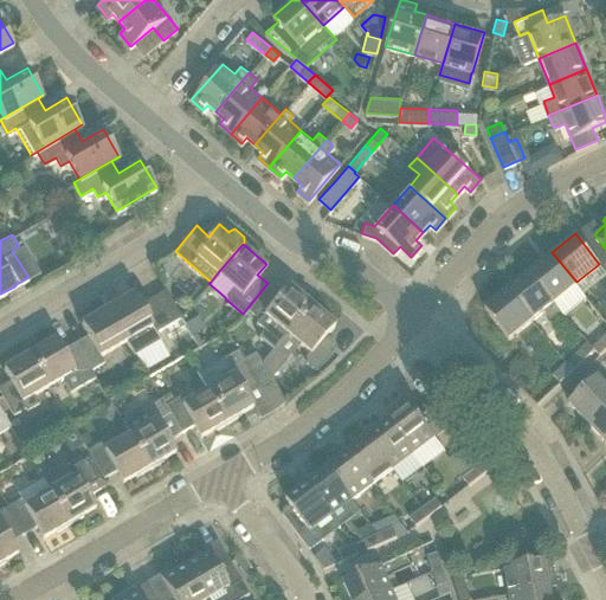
[(554,300),(577,282),(552,252),(530,270),(554,300)]
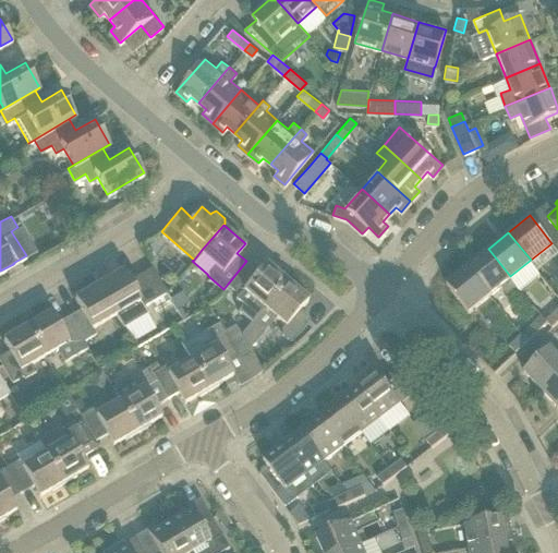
[(509,277),(510,276),(488,249),(468,265),(489,292),(501,284),(507,290),(514,285),(509,277)]
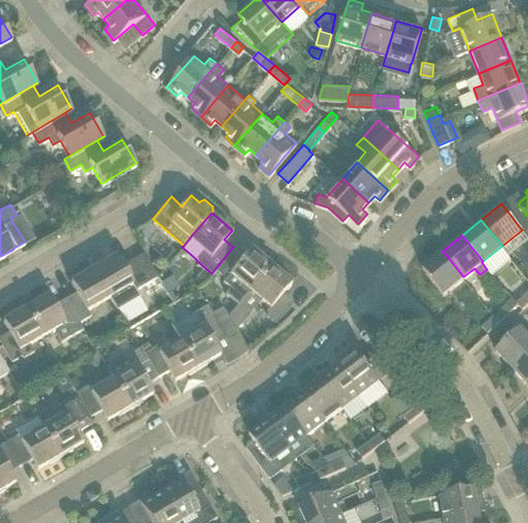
[(238,302),(250,288),(270,264),(251,247),(243,255),(233,247),(216,268),(225,276),(223,279),(230,285),(225,291),(238,302)]
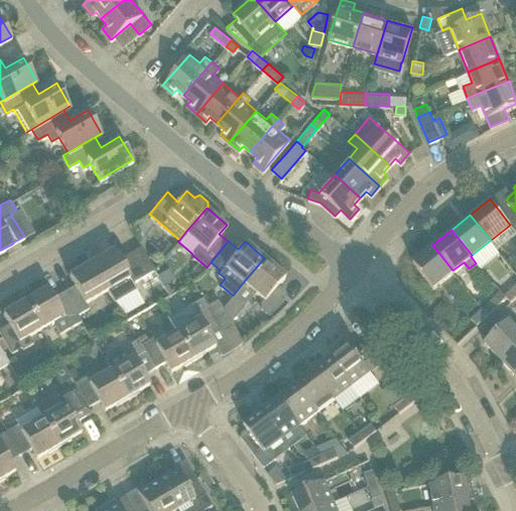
[(143,274),(154,267),(141,244),(130,250),(143,274)]
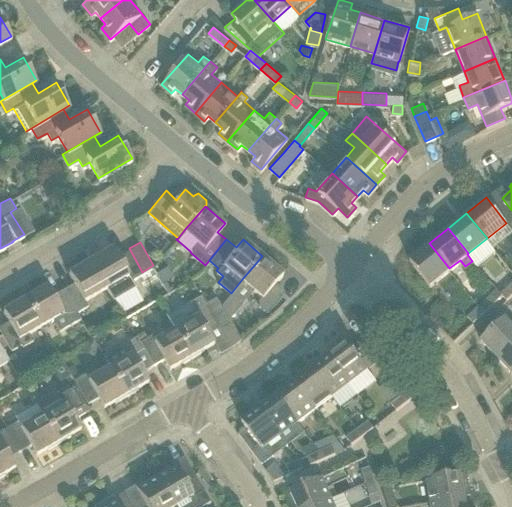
[(430,284),(449,268),(429,243),(410,258),(430,284)]
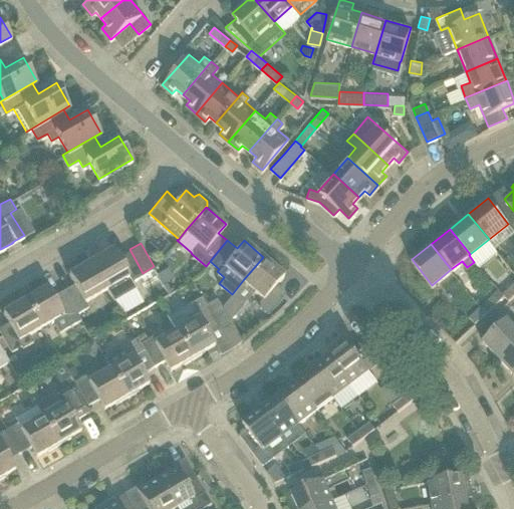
[(130,249),(118,256),(112,246),(104,251),(103,249),(100,247),(90,253),(90,257),(89,257),(106,286),(113,298),(136,285),(133,279),(143,273),(130,249)]
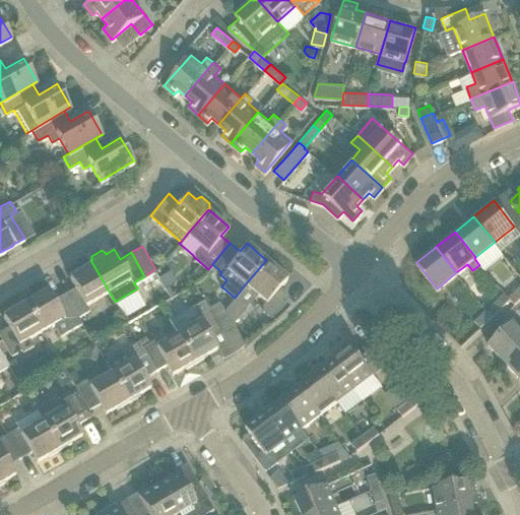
[(85,303),(108,290),(90,260),(79,267),(79,269),(69,275),(75,284),(64,291),(77,315),(88,309),(85,303)]
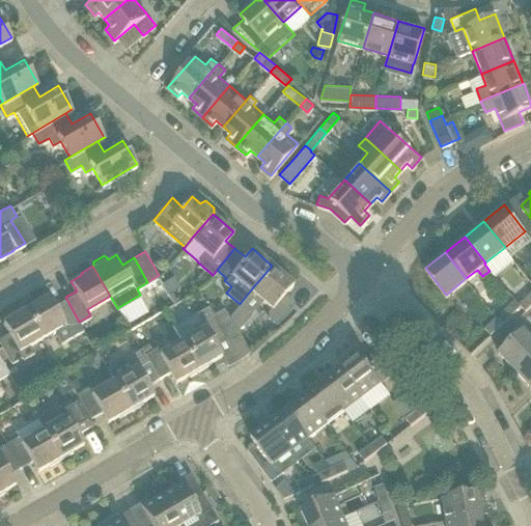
[(285,292),(292,282),(272,266),(251,289),(271,306),(267,311),(268,315),(276,323),(295,302),(292,300),(294,299),(285,292)]
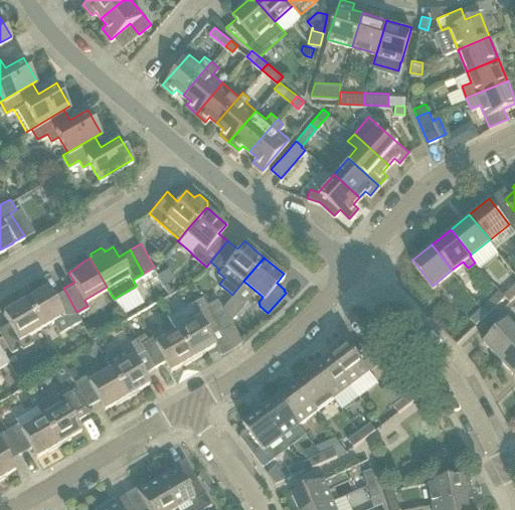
[(514,281),(503,292),(505,295),(509,299),(514,293),(514,281)]
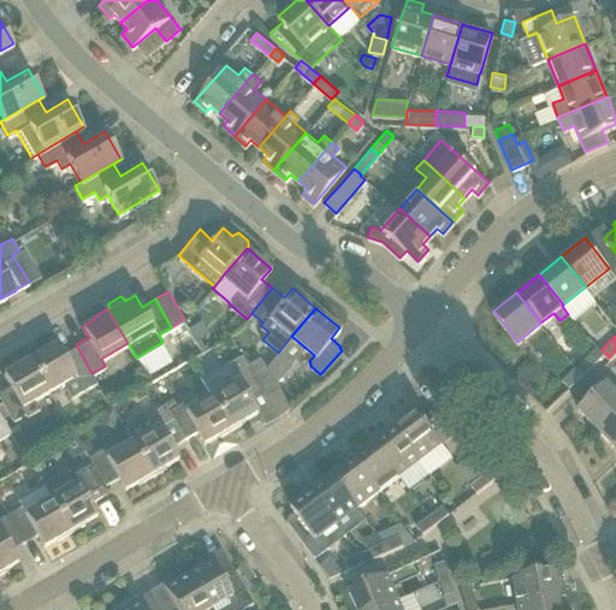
[(76,344),(64,351),(57,341),(29,356),(48,389),(63,380),(71,396),(96,380),(92,373),(76,344)]
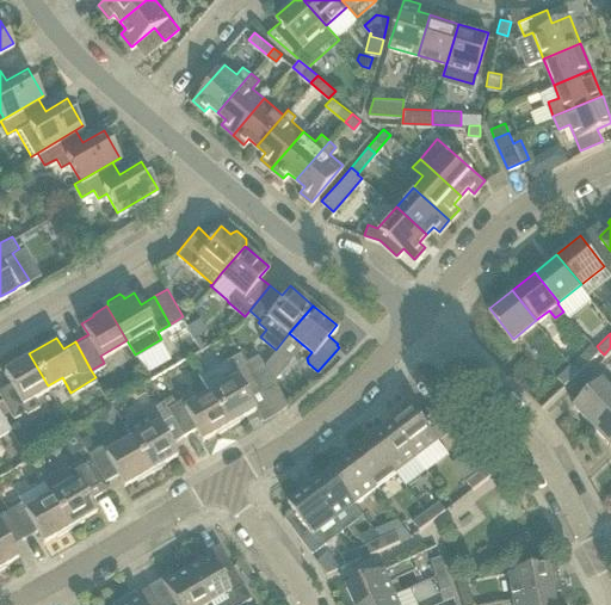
[(599,350),(597,346),(592,341),(571,362),(578,369),(599,350)]
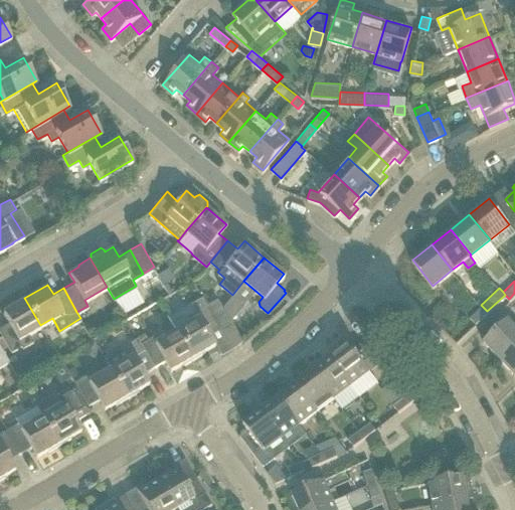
[(190,302),(168,314),(175,326),(192,355),(214,342),(209,332),(219,326),(206,303),(201,295),(190,302)]
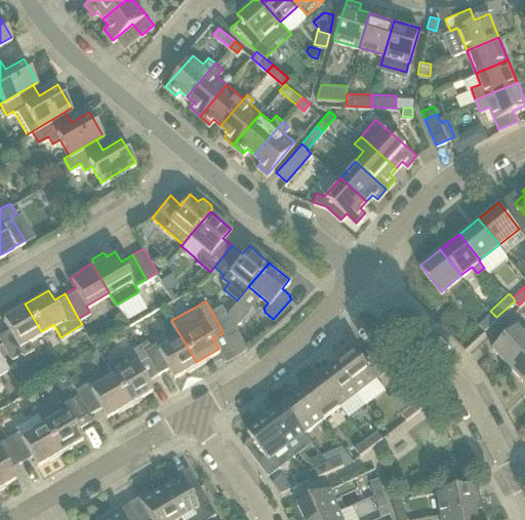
[(237,301),(227,312),(235,326),(248,311),(237,301)]
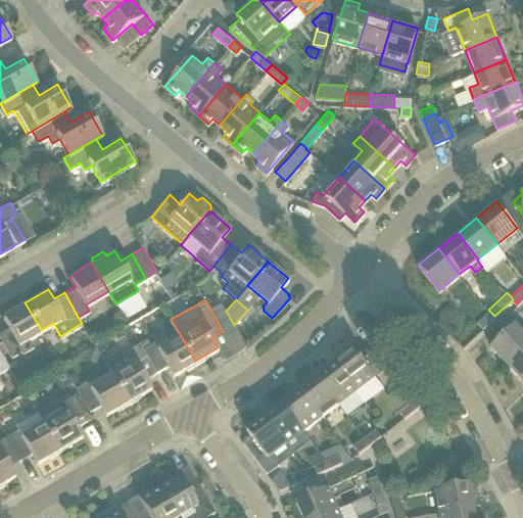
[(226,311),(224,308),(220,301),(209,308),(223,331),(234,325),(226,311)]
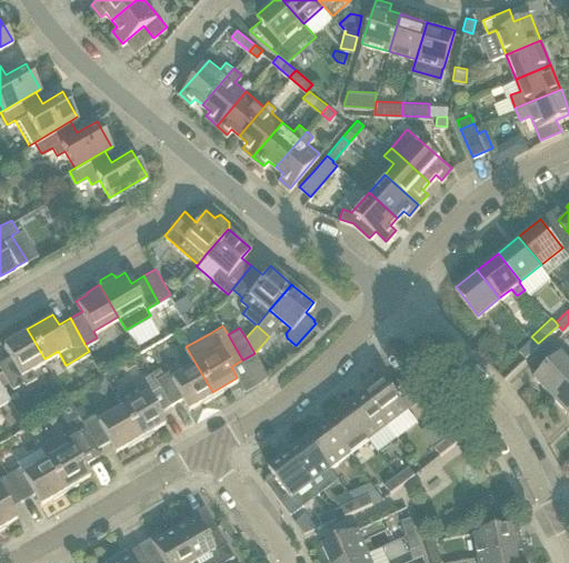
[(31,368),(45,359),(27,329),(2,342),(9,353),(0,359),(0,365),(12,386),(23,380),(25,382),(37,375),(31,368)]
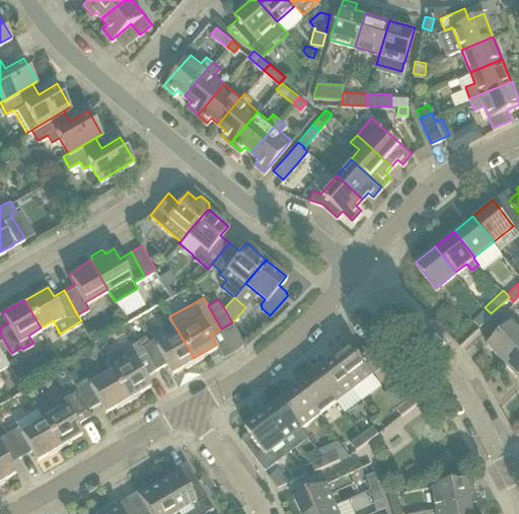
[(485,307),(472,317),(478,323),(491,313),(485,307)]
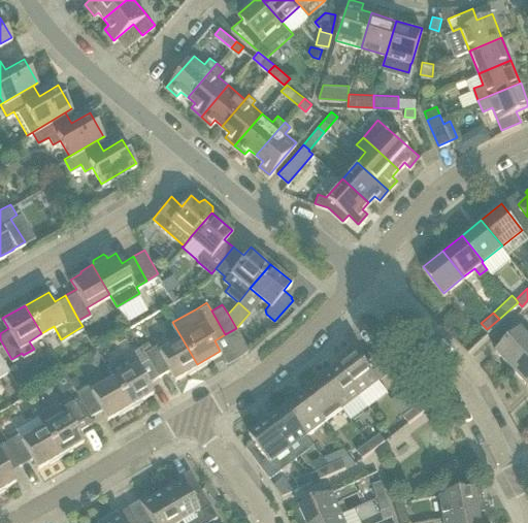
[(527,354),(527,333),(520,326),(496,349),(514,368),(527,354)]
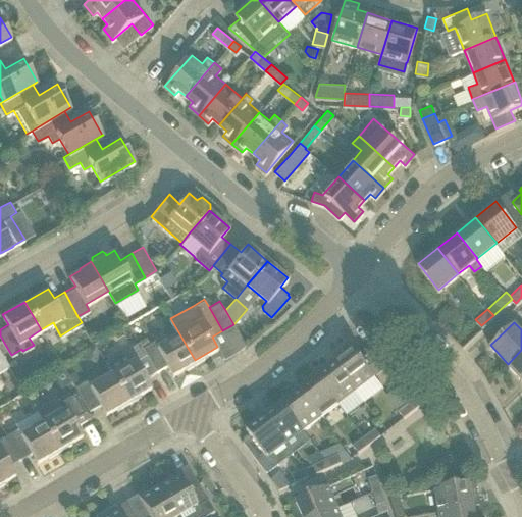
[(172,373),(195,360),(177,330),(155,343),(154,340),(142,346),(156,370),(166,363),(172,373)]
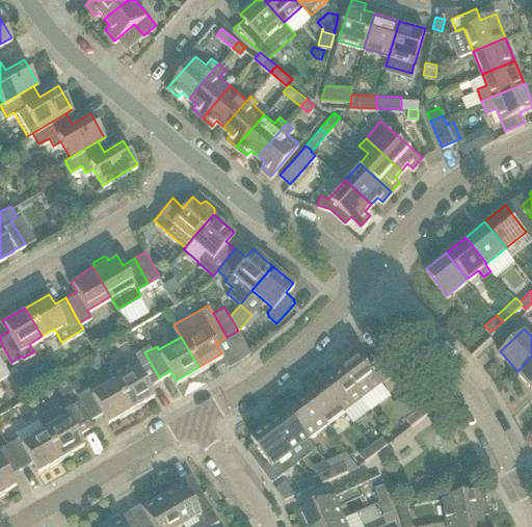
[(144,352),(141,348),(107,367),(114,378),(113,378),(130,406),(154,393),(148,384),(159,377),(144,352)]
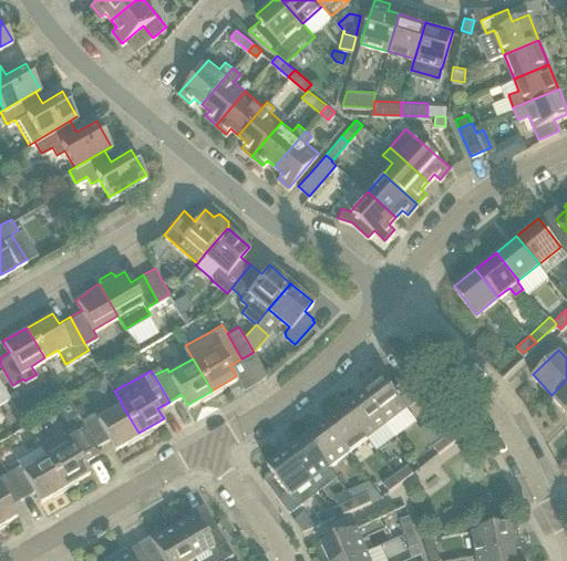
[(94,376),(91,386),(104,391),(106,380),(102,372),(94,376)]
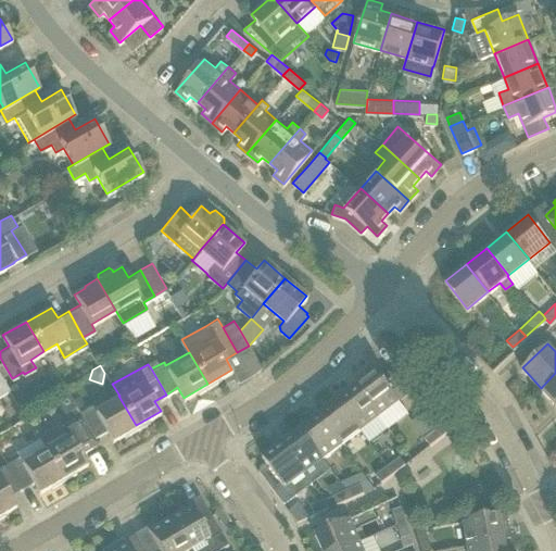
[(408,389),(392,368),(392,367),(381,376),(376,370),(356,384),(379,414),(399,399),(397,398),(408,389)]
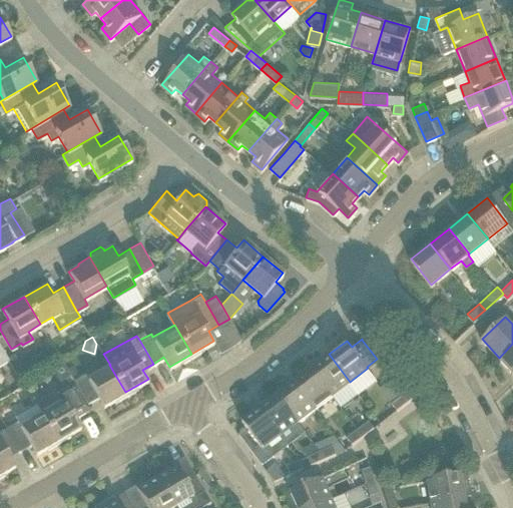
[(0,343),(0,363),(8,358),(0,343)]
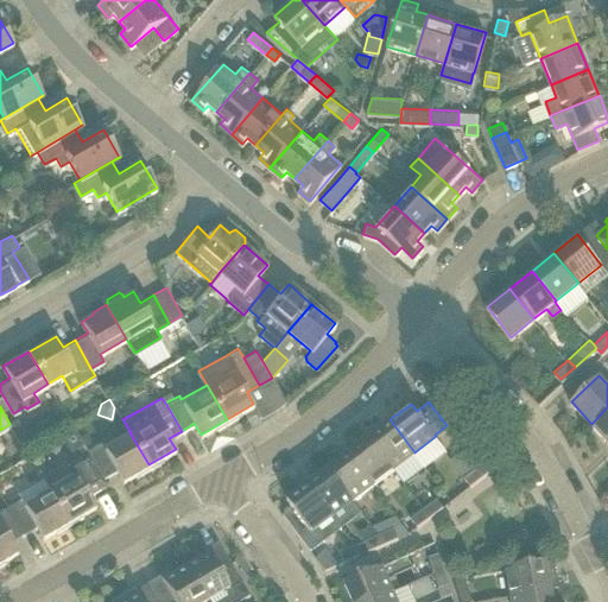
[(607,407),(591,424),(607,441),(607,407)]
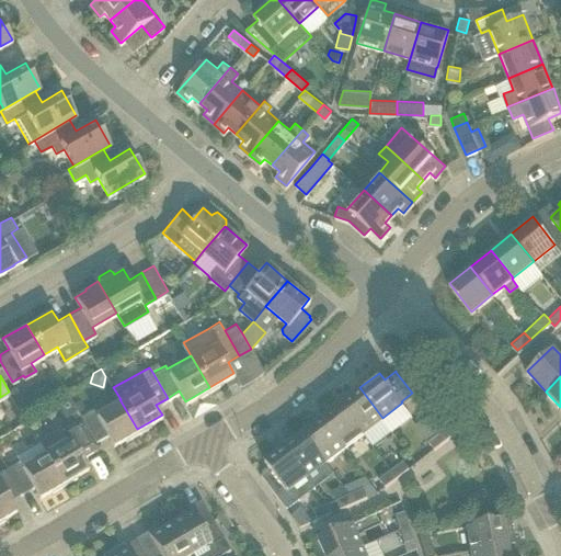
[(364,432),(382,418),(359,387),(341,401),(364,432)]
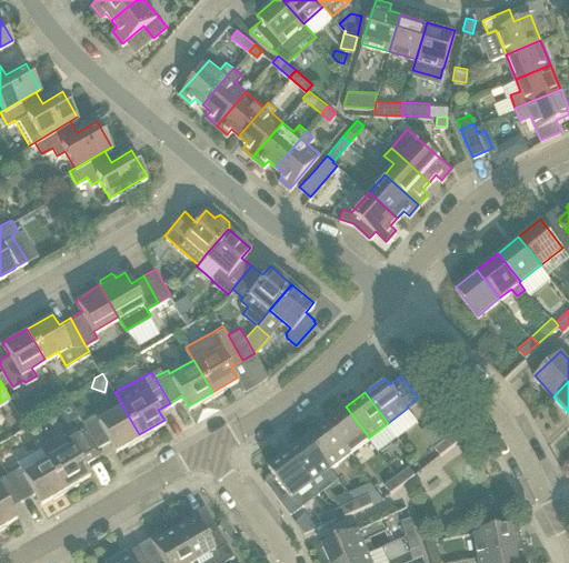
[(25,420),(39,412),(30,398),(17,405),(25,420)]
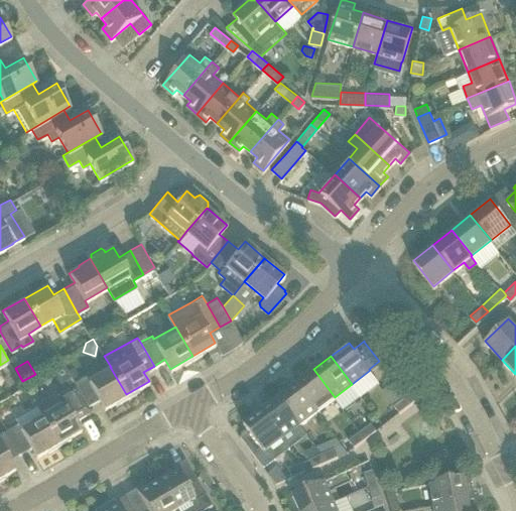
[(104,407),(126,394),(110,367),(88,379),(85,373),(74,380),(75,382),(88,404),(98,398),(104,407)]
